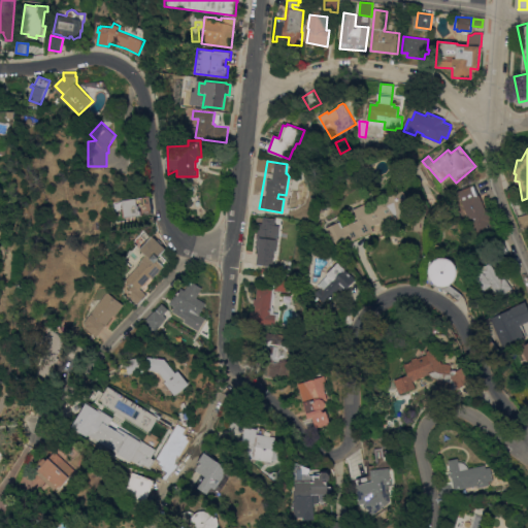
[(493,221),(491,222),(494,231),(479,237),(474,229),(471,230),(466,216),(467,216),(458,191),(474,185),(479,196),(480,195),(485,209),(488,208),(493,221)]
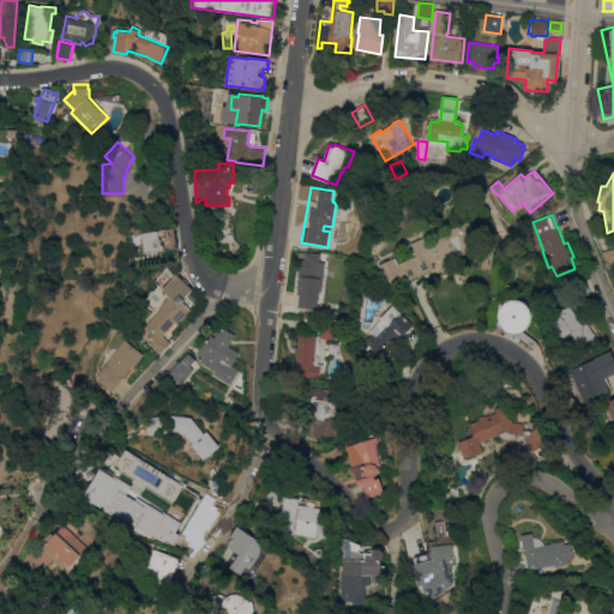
[(467,218),(477,242),(432,263),(435,269),(395,288),(381,271),(379,265),(396,257),(399,264),(417,256),(411,244),(467,218)]
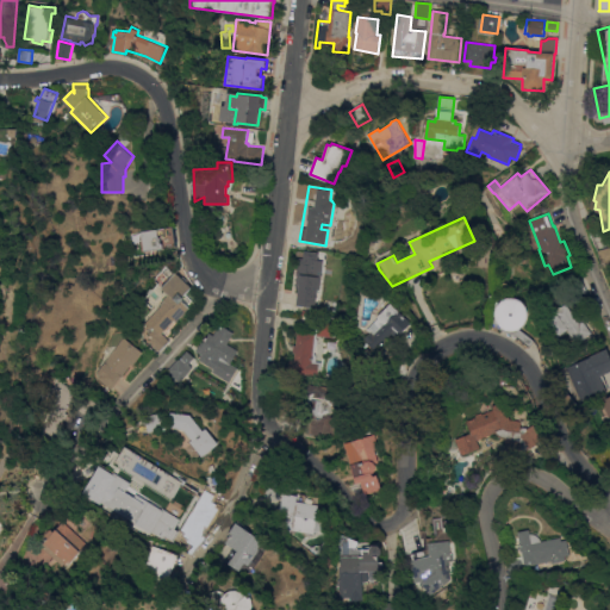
[(176,247),(145,251),(142,231),(174,226),(176,247)]
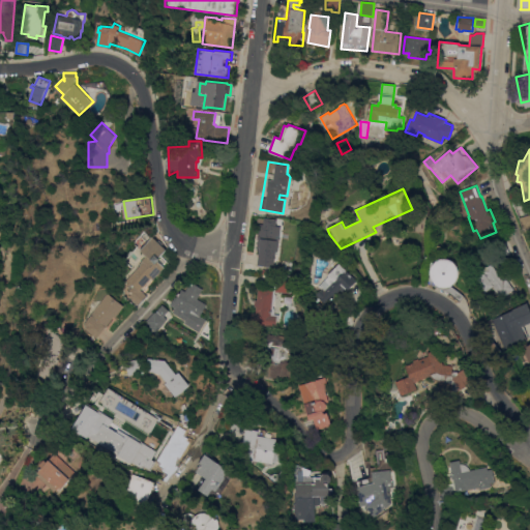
[(416,213),(429,213),(428,232),(416,231),(416,213)]
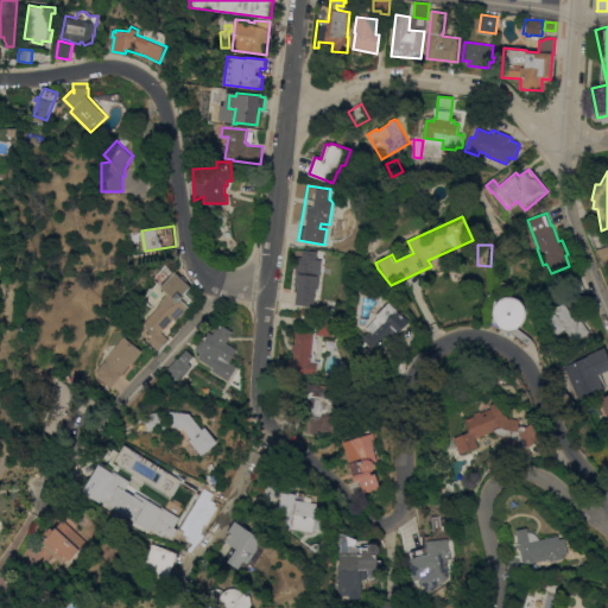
[(607,246),(607,260),(600,264),(596,249),(607,246)]
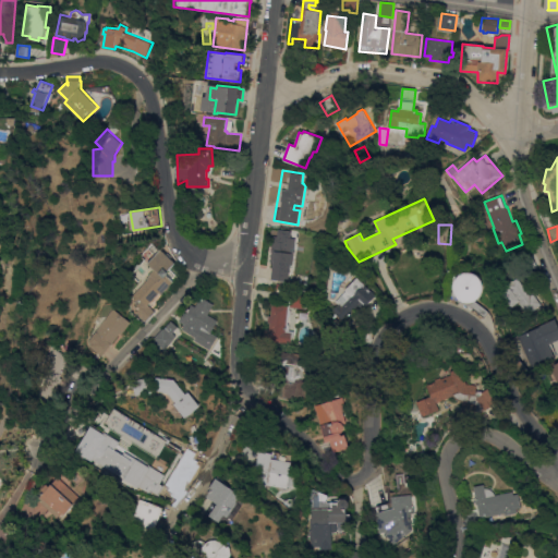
[(275,237),(278,237),(279,230),(292,232),(291,239),(295,239),(294,253),(289,252),(289,258),(292,258),(291,265),(271,263),(275,237)]
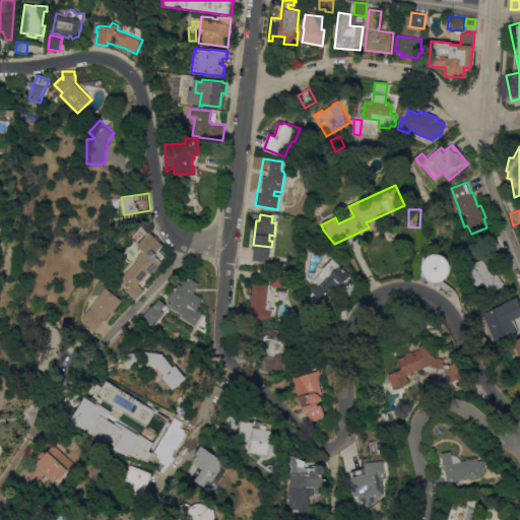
[(163,245),(155,253),(157,254),(155,256),(161,262),(150,274),(148,272),(137,284),(144,289),(135,300),(126,290),(129,287),(126,284),(129,281),(123,275),(137,260),(135,259),(143,251),(137,245),(149,232),(163,245)]
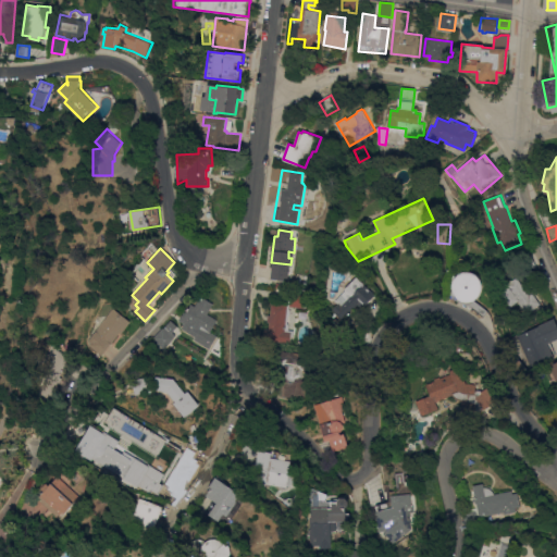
[(534,260),(524,265),(519,257),(529,250),(534,260)]
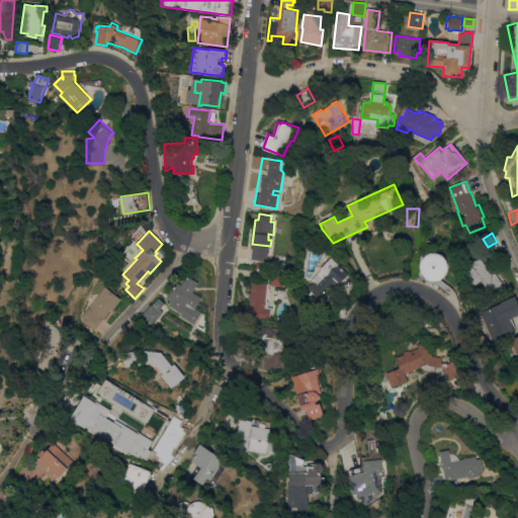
[(431,241),(429,247),(423,244),(425,238),(431,241)]
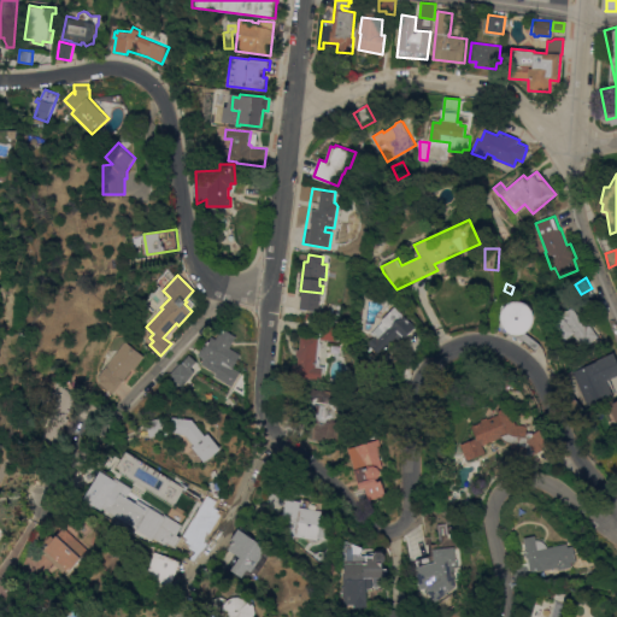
[(319,310),(300,309),(303,292),(322,294),(319,310)]
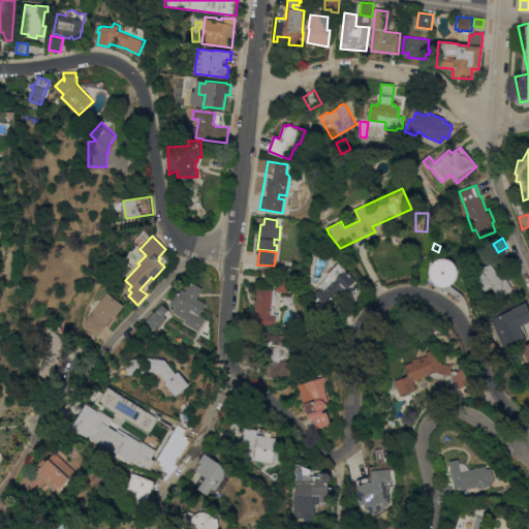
[(448,286),(445,287),(443,287),(440,287),(438,286),(436,285),(434,283),(432,281),(430,279),(430,277),(429,274),(429,272),(429,269),(430,267),(431,263),(433,261),(435,260),(437,258),(439,257),(442,257),(444,257),(447,257),(449,258),(452,259),(454,261),(456,263),(457,266),(458,268),(459,271),(459,273),(459,276),(458,278),(457,280),(455,282),(453,284),(450,285),(448,286)]
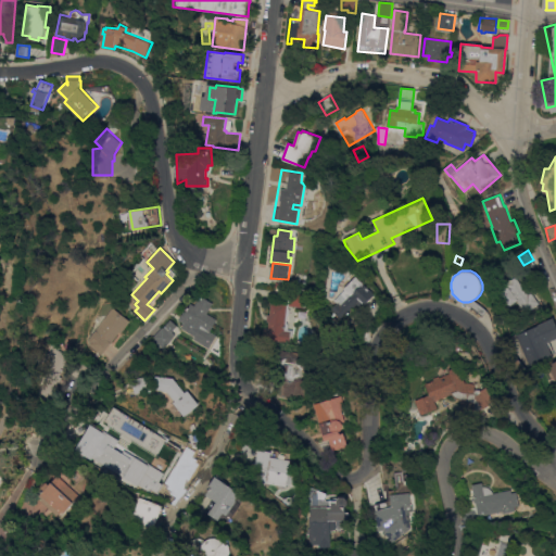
[(375,294),(362,308),(357,304),(345,316),(332,303),(345,290),(344,289),(356,276),(375,294)]
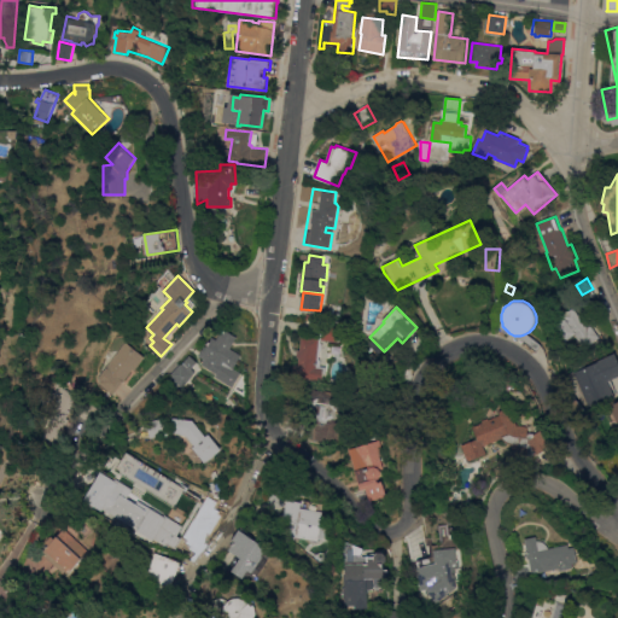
[(573,307),(582,319),(586,316),(600,337),(599,338),(600,340),(593,345),(592,343),(584,349),(575,334),(565,342),(554,326),(552,322),(555,320),(573,307)]
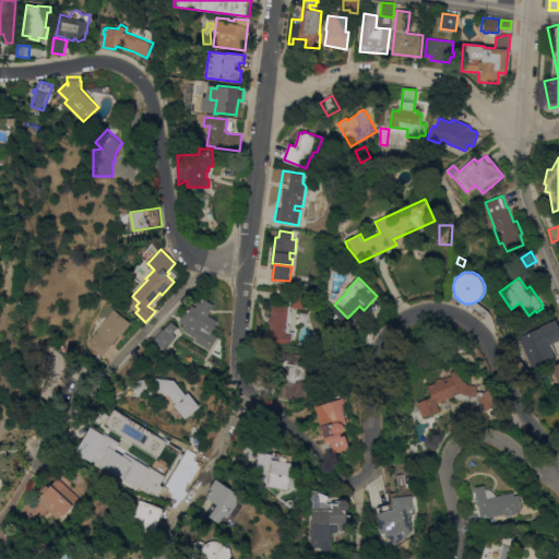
[(306,309),(292,308),(293,294),(308,295),(306,309)]
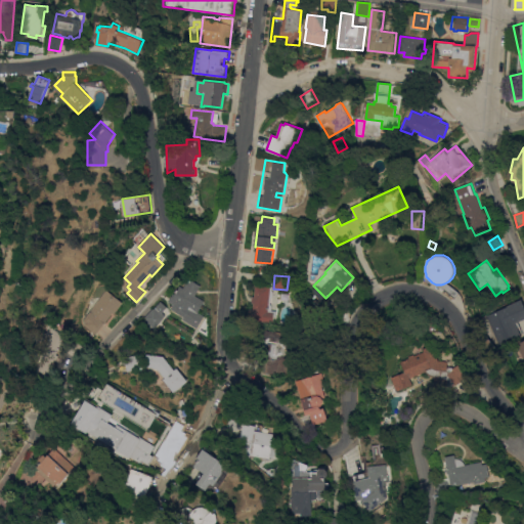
[(197,329),(183,319),(184,317),(171,309),(174,305),(168,302),(173,294),(175,294),(180,286),(183,288),(189,278),(202,286),(195,296),(205,301),(199,311),(205,315),(197,329)]
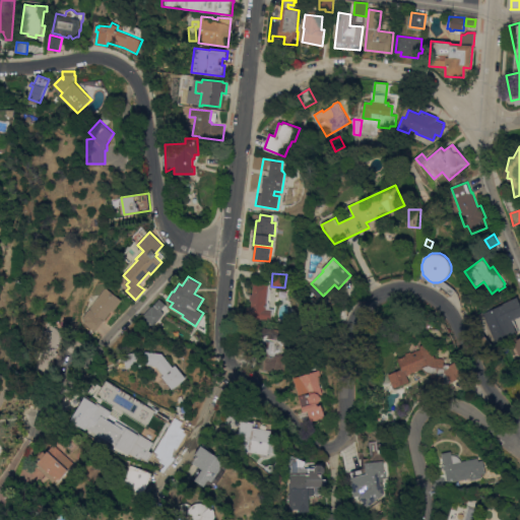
[(252,301),(250,301),(251,295),(253,295),(254,283),(269,284),(269,283),(270,283),(270,288),(271,289),(271,294),(269,296),(268,302),(270,303),(269,308),(274,309),(274,314),(272,314),(271,320),(246,318),(247,307),(251,308),(252,301)]
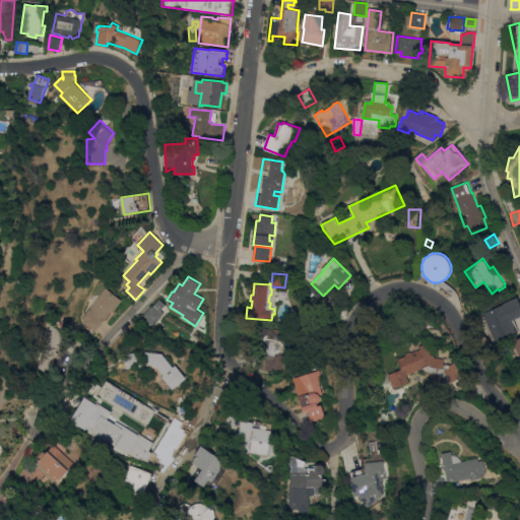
[(122,301),(113,312),(112,311),(94,332),(82,323),(83,321),(81,318),(91,305),(85,300),(90,294),(96,299),(106,287),(122,301)]
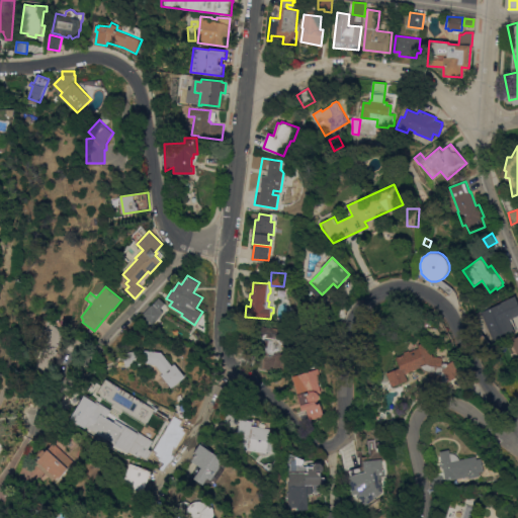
[(517,301),(517,316),(509,320),(514,331),(493,340),(480,312),(515,295),(517,301)]
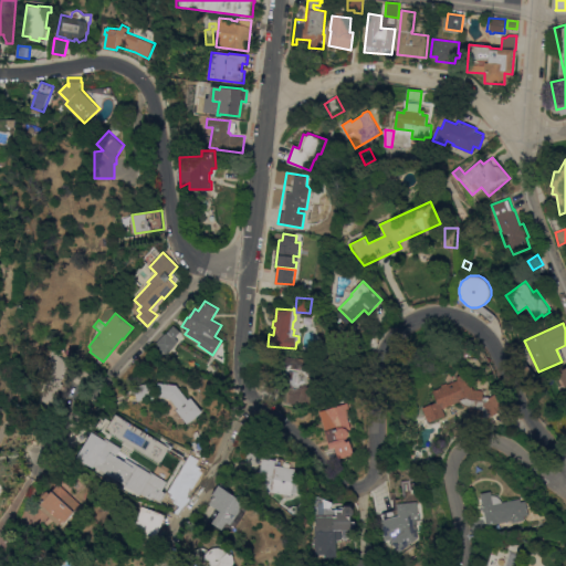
[(180,332),(176,337),(180,342),(170,352),(159,342),(166,334),(174,325),(180,332)]
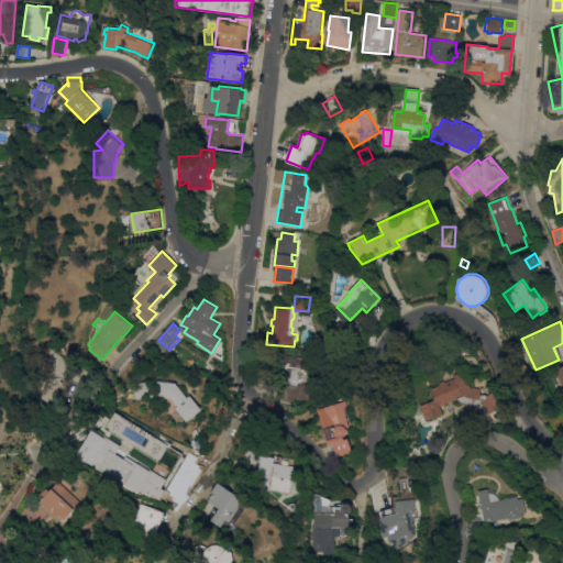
[(39,400),(53,366),(45,363),(52,348),(61,351),(58,354),(69,359),(61,381),(63,382),(61,387),(58,386),(57,389),(56,388),(53,395),(54,396),(51,404),(48,404),(48,405),(39,400)]
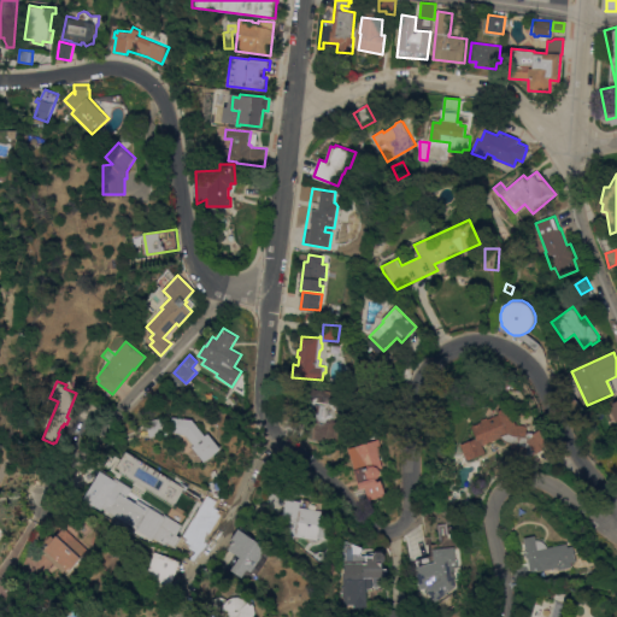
[(333,416),(334,391),(306,389),(305,427),(324,427),(325,416),(333,416)]
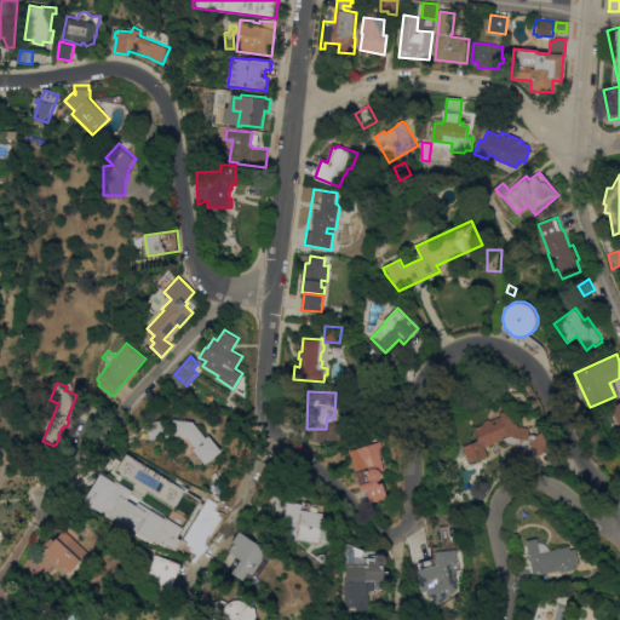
[(89,423),(78,415),(87,402),(98,409),(89,423)]
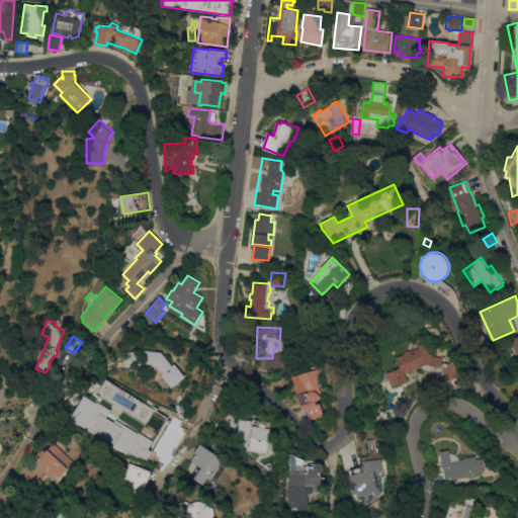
[(517,358),(515,356),(508,341),(517,336),(517,358)]
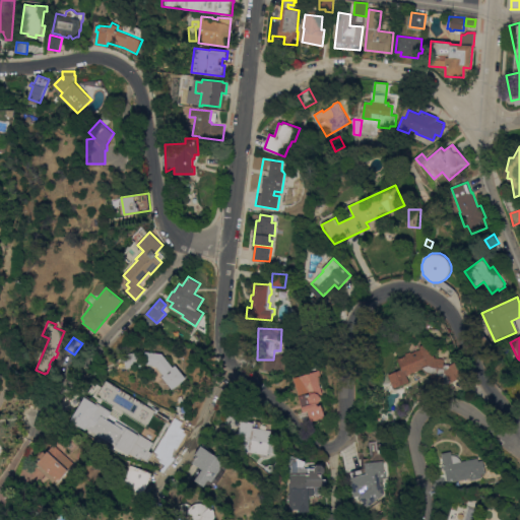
[(389,375),(402,369),(398,359),(406,355),(405,353),(411,351),(411,352),(421,348),(420,346),(429,342),(435,358),(445,359),(444,364),(450,365),(455,362),(463,374),(458,378),(458,379),(452,382),(451,379),(449,388),(430,386),(432,374),(428,373),(426,371),(423,368),(406,375),(409,382),(395,388),(389,375)]
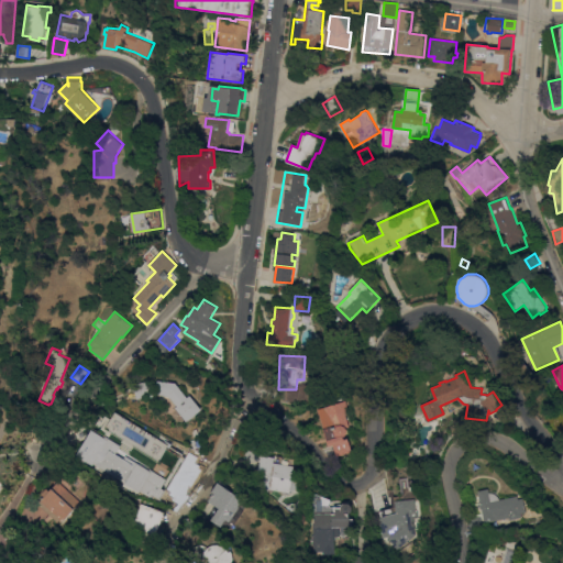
[(136,399),(133,385),(148,381),(153,396),(136,399)]
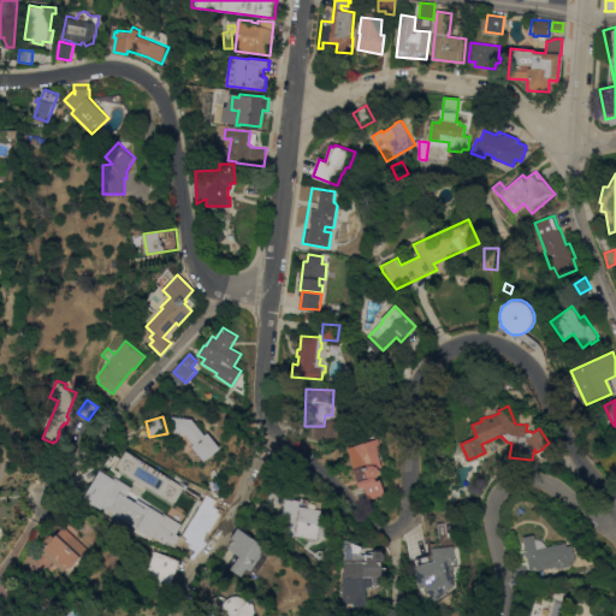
[(193,419),(206,434),(208,432),(220,448),(203,461),(191,446),(195,444),(185,433),(171,430),(173,416),(193,419)]
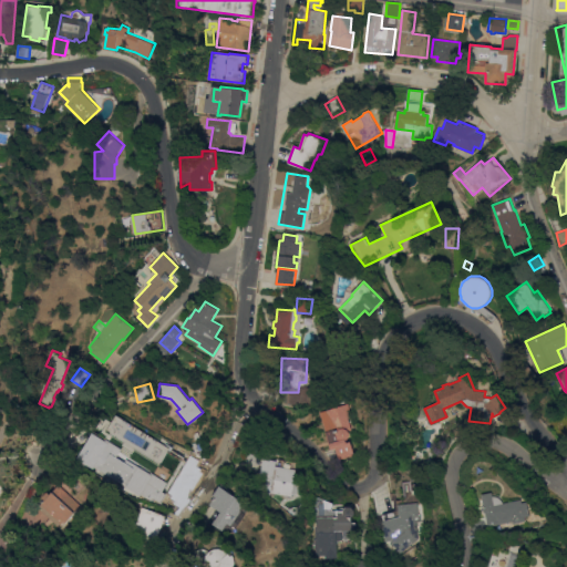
[(340,460),(336,447),(331,450),(319,412),(348,403),(351,413),(349,413),(350,418),(348,419),(351,429),(348,430),(349,432),(350,434),(349,437),(347,440),(347,443),(351,441),(354,454),(340,460)]
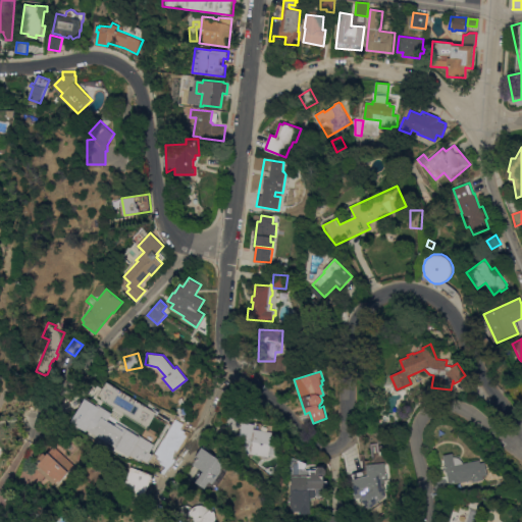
[(84,427),(96,409),(107,416),(105,419),(122,430),(124,427),(138,435),(125,454),(84,427)]
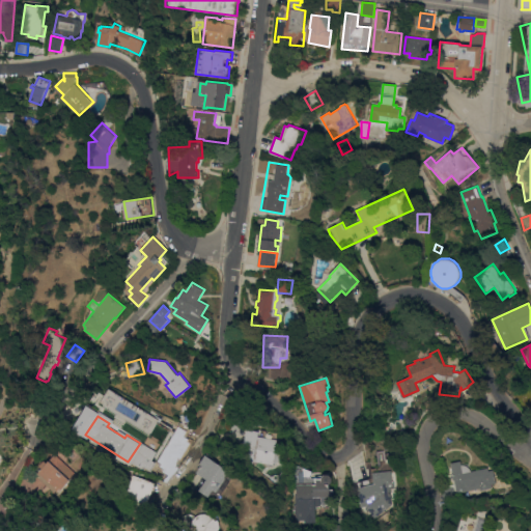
[(274,465),(254,462),(254,463),(242,460),(247,429),(259,431),(259,436),(260,437),(261,429),(278,432),(277,439),(278,440),(274,465)]
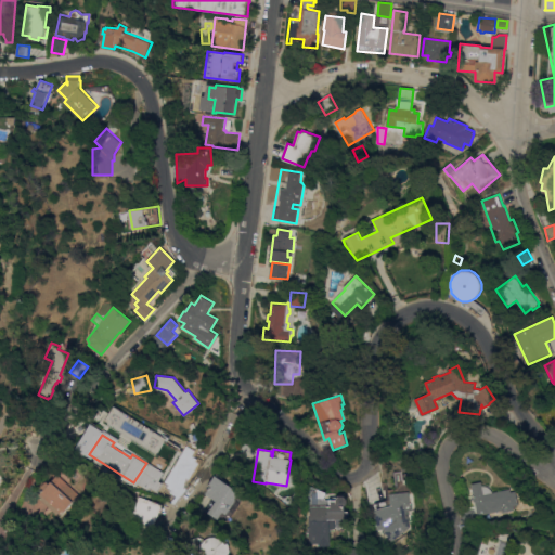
[(80,494),(64,513),(63,511),(59,516),(41,500),(42,498),(39,495),(44,490),(41,487),(47,481),(49,483),(57,474),(80,494)]
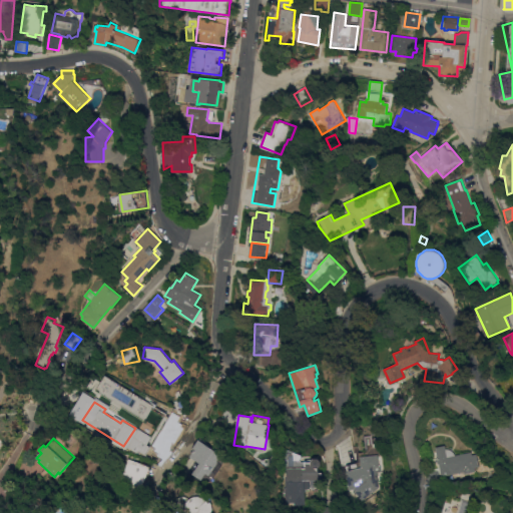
[(209,475),(205,473),(201,480),(192,474),(199,463),(189,457),(194,450),(192,449),(197,439),(221,455),(209,475)]
